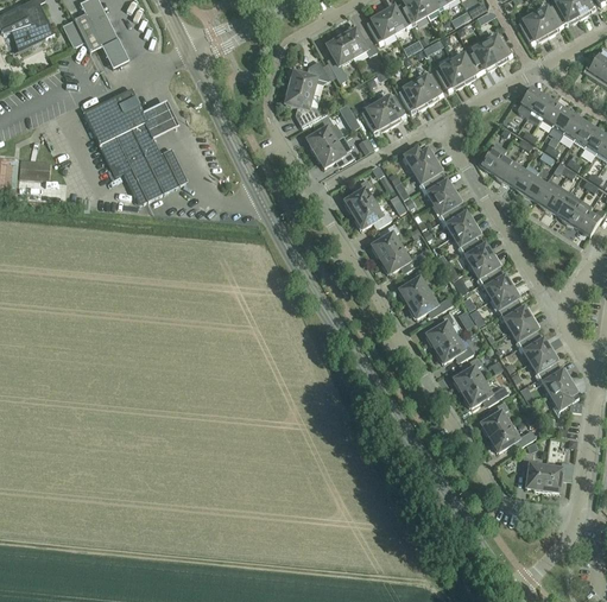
[(31,0),(0,14),(0,30),(1,30),(2,33),(11,31),(17,50),(18,51),(44,37),(52,32),(38,4),(37,0),(31,0)]
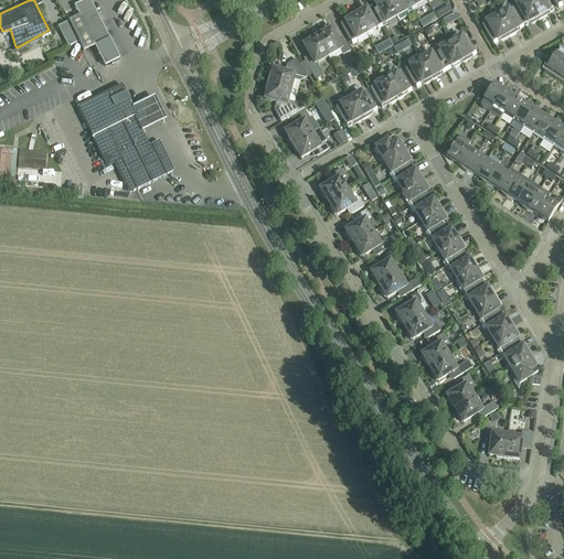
[(67,18),(77,39),(82,49),(95,42),(107,35),(89,0),(77,0),(73,2),(78,12),(67,18)]
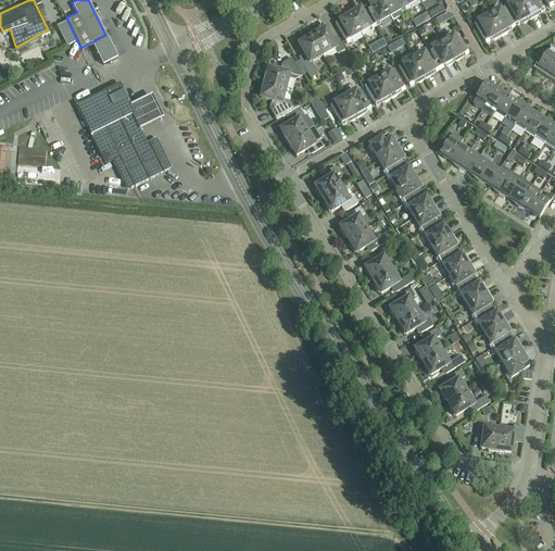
[(364,3),(376,23),(380,21),(379,20),(389,14),(381,0),(369,0),(364,3)]
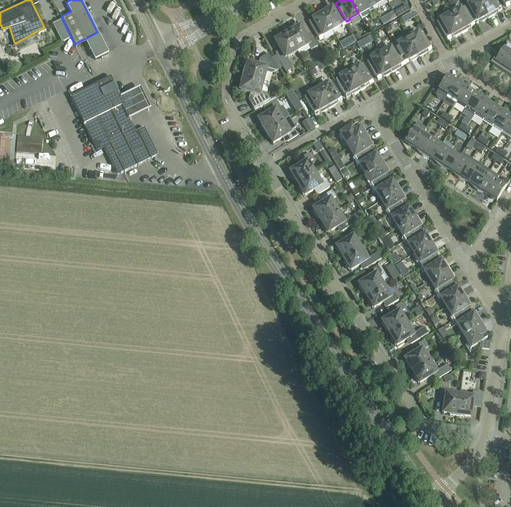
[(351,0),(358,13),(359,13),(361,16),(370,11),(369,8),(372,6),(369,0),(351,0)]
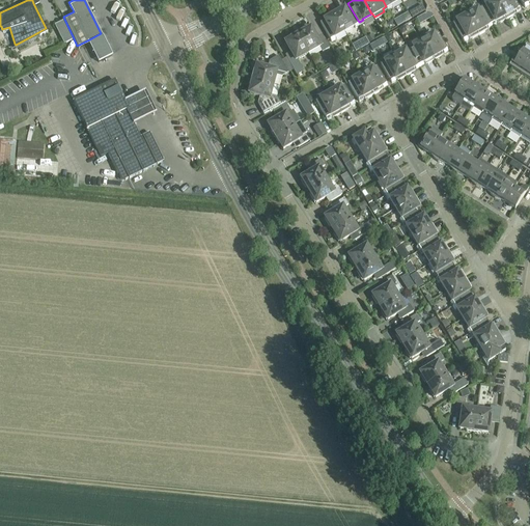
[(482,0),(479,2),(492,23),(495,21),(494,19),(497,17),(499,20),(506,16),(497,0),(482,0)]
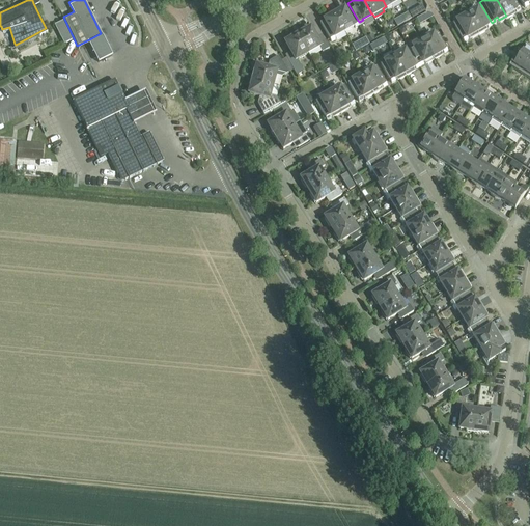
[(497,0),(506,16),(512,11),(511,8),(514,7),(515,9),(520,7),(518,4),(519,4),(515,0),(497,0)]
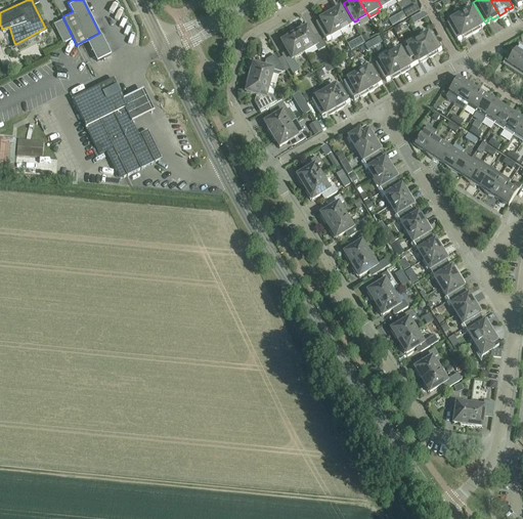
[(460,10),(472,31),(478,27),(476,25),(480,23),(481,25),(485,23),(473,2),(460,10)]
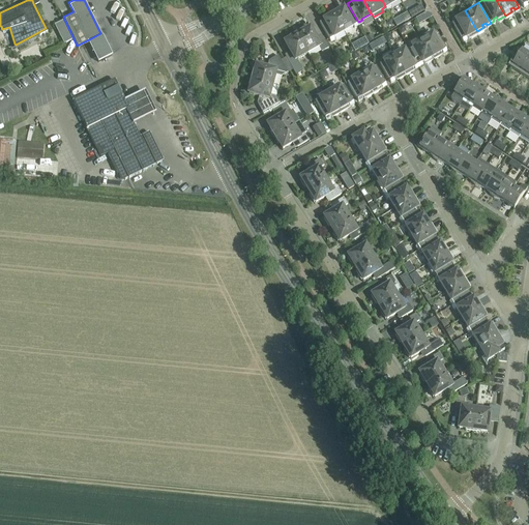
[(331,8),(344,29),(353,24),(354,25),(358,22),(347,3),(340,7),(338,4),(331,8)]
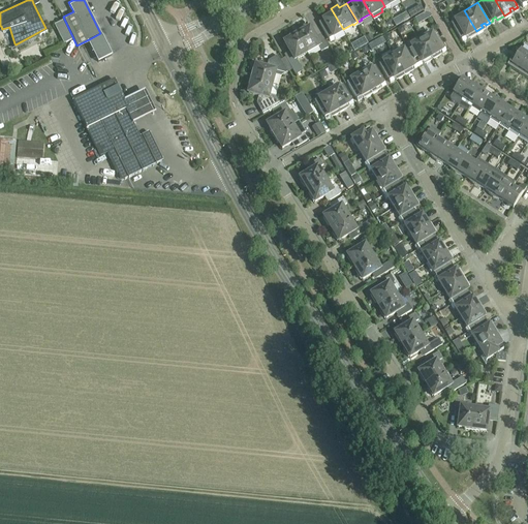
[(333,34),(343,29),(331,8),(323,11),(325,14),(317,19),(327,35),(328,35),(329,38),(334,35),(333,34)]
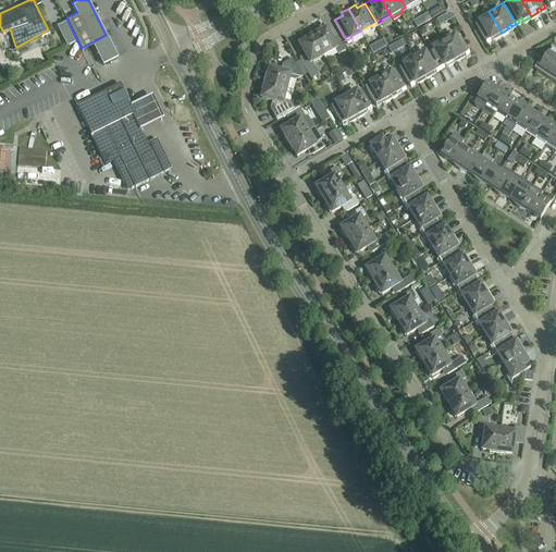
[(494,37),(502,33),(489,11),(476,17),(477,20),(473,21),(484,39),(485,40),(490,38),(489,36),(492,34),(494,37)]
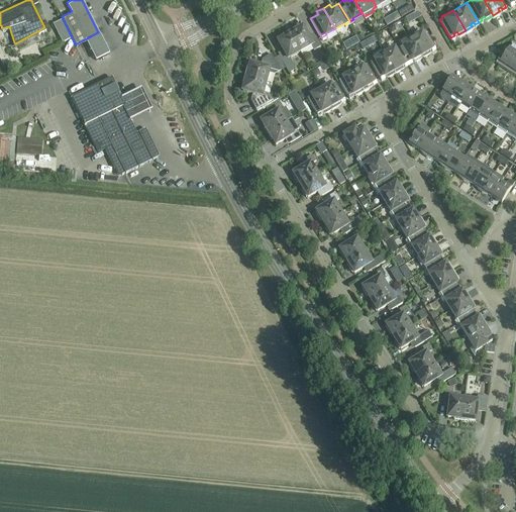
[(391,11),(383,16),(386,22),(395,18),(391,11)]
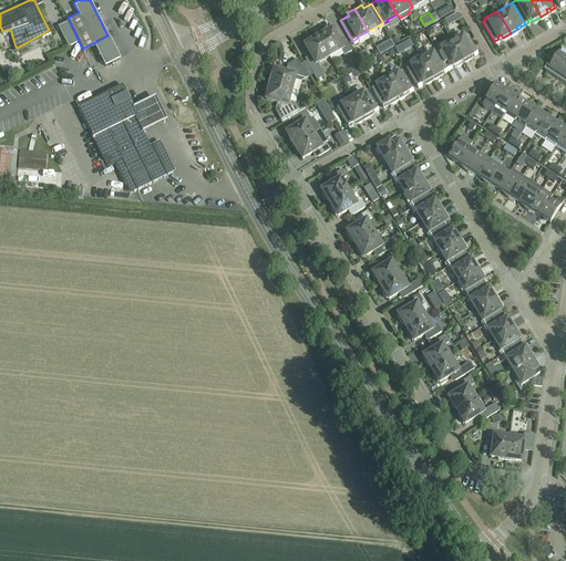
[(58,22),(68,43),(78,39),(68,18),(58,22)]
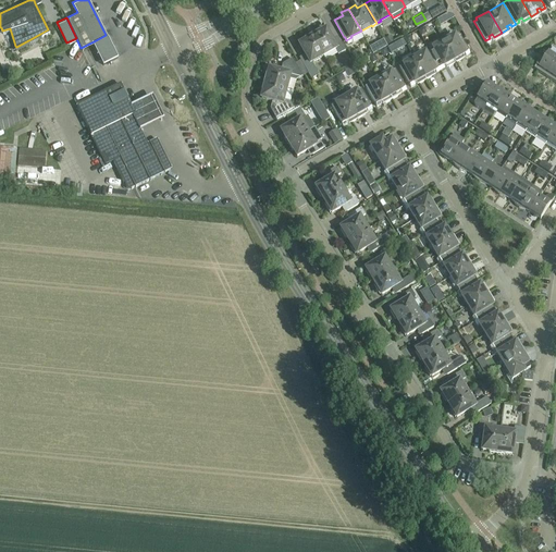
[(311,32),(323,53),(334,47),(337,51),(344,47),(337,35),(332,38),(325,26),(319,29),(318,28),(311,32)]
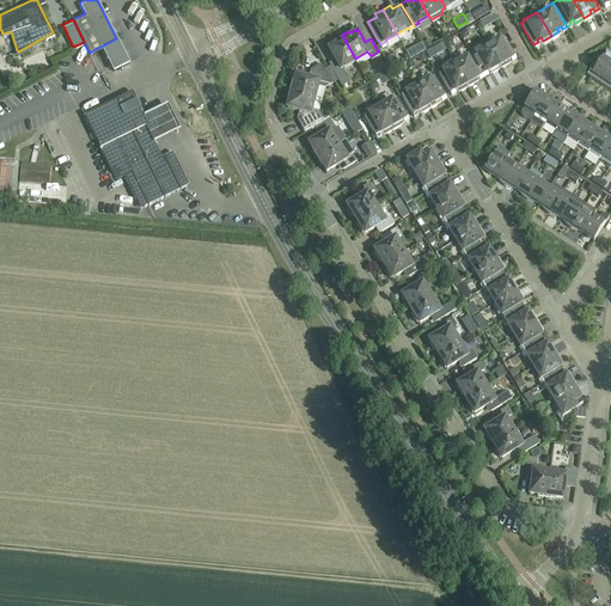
[(486,41),(499,66),(507,61),(506,57),(509,55),(511,57),(515,55),(514,53),(503,32),(500,35),(499,34),(486,41)]
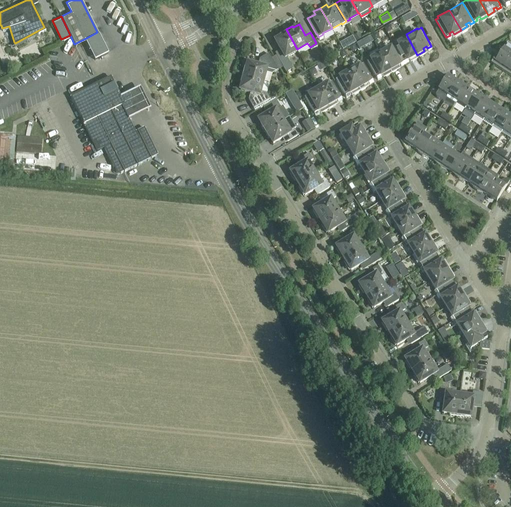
[(358,28),(352,32),(355,37),(361,34),(358,28)]
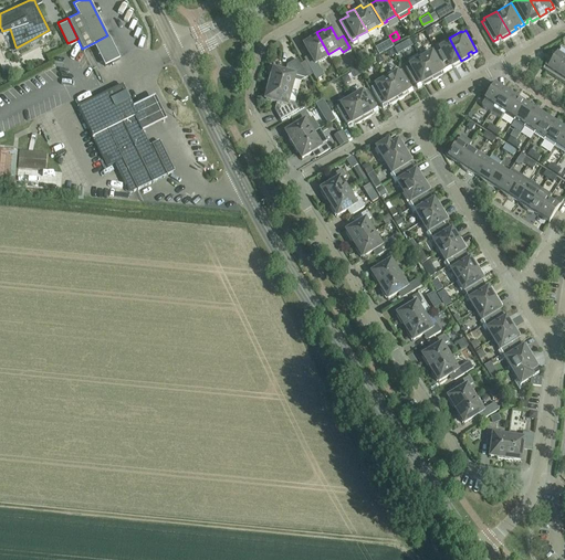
[(415,31),(409,35),(411,40),(412,41),(419,38),(415,31)]
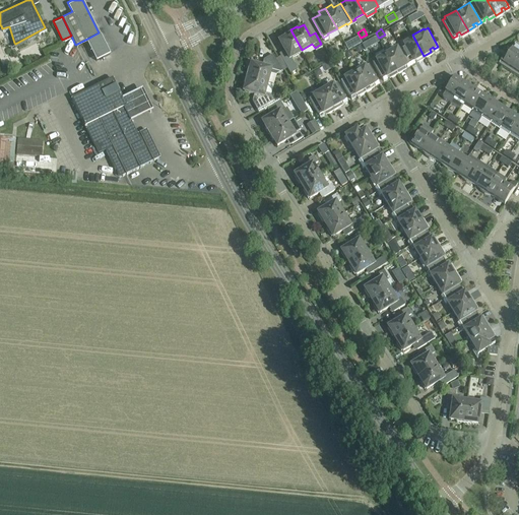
[(290,56),(302,50),(290,29),(283,34),(284,35),(278,38),(285,50),(279,53),(286,65),(289,71),(297,67),(290,56)]
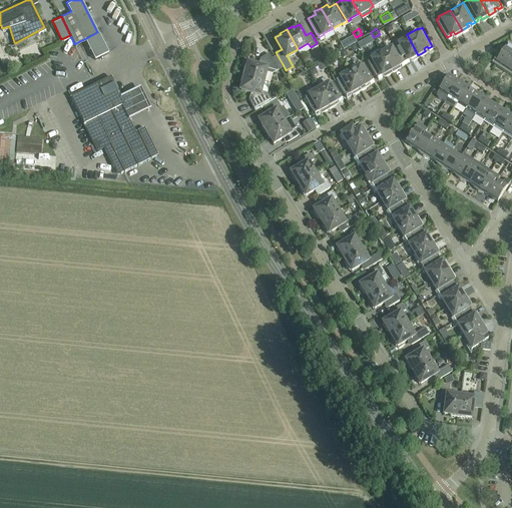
[(97,32),(86,38),(94,55),(106,49),(97,32)]
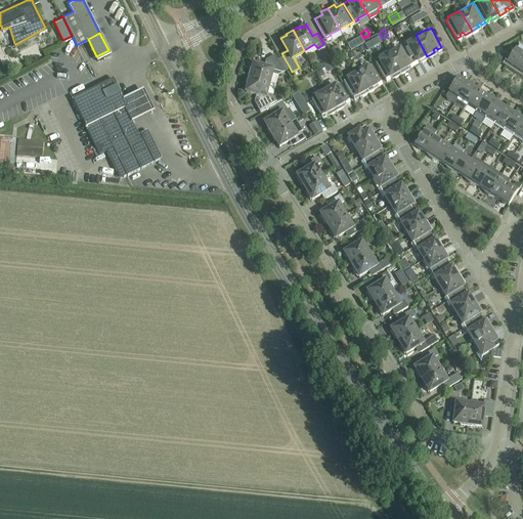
[(401,43),(413,63),(418,60),(416,58),(420,56),(421,59),(427,56),(416,35),(401,43)]
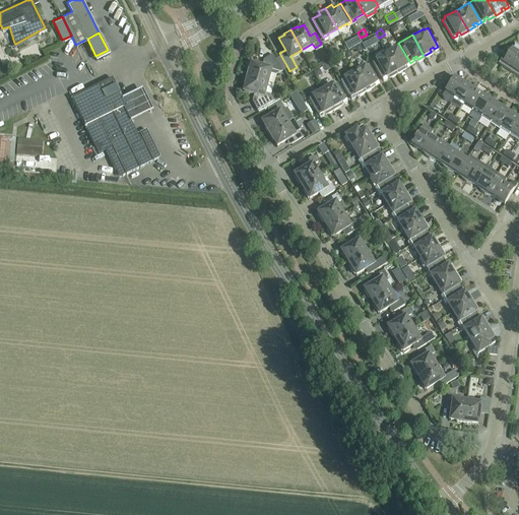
[(349,37),(343,40),(347,47),(352,44),(349,37)]
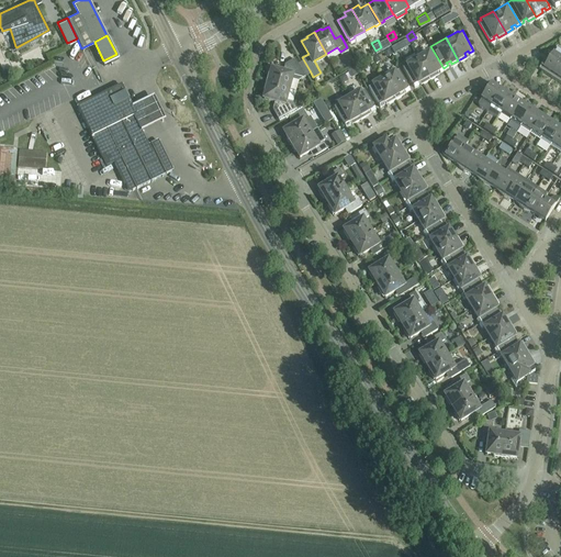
[(395,42),(390,45),(392,51),(399,47),(395,42)]
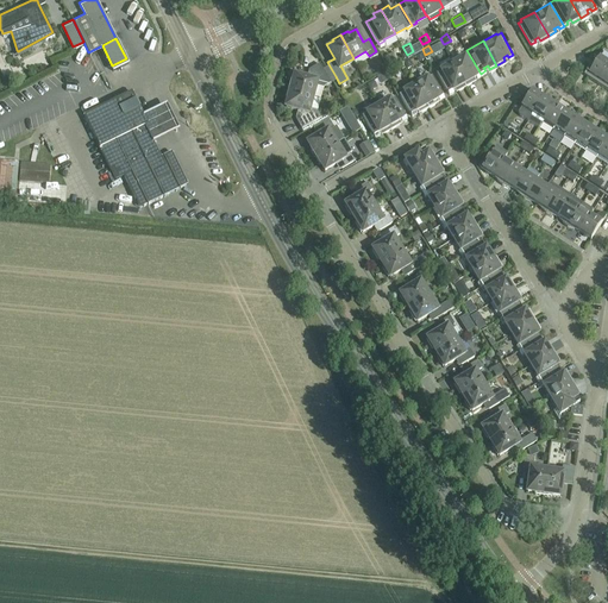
[(420,48),(414,51),(418,58),(424,55),(420,48)]
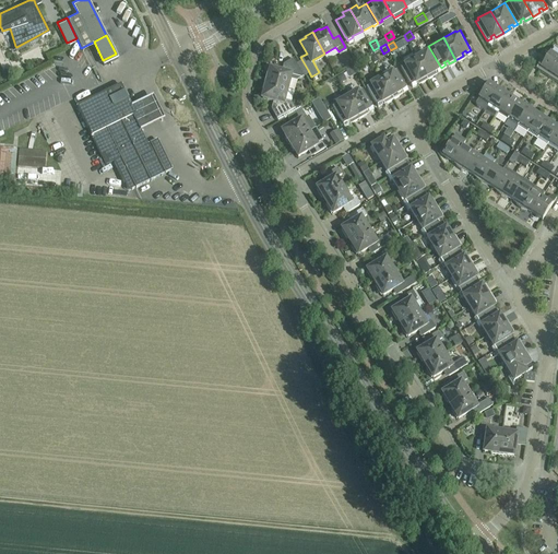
[(537,67),(557,80),(557,46),(553,44),(546,54),(537,67)]
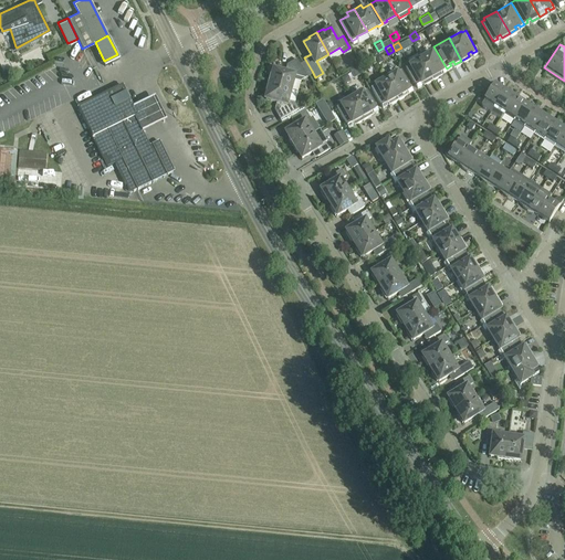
[(363,46),(355,51),(361,60),(368,55),(363,46)]
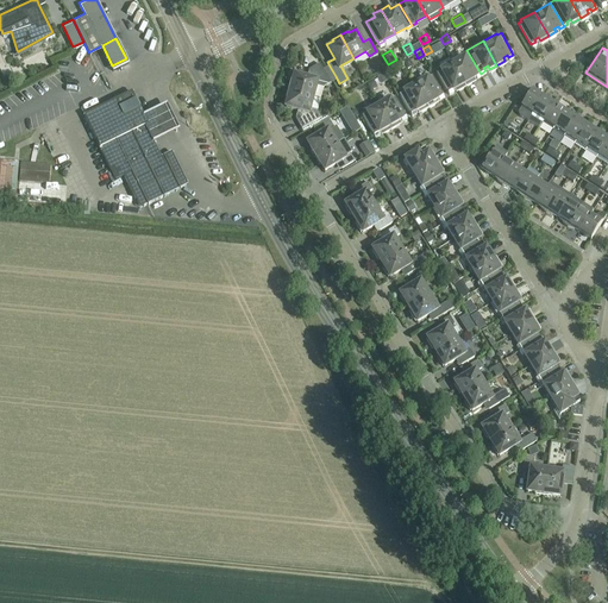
[(451,58),(464,83),(472,79),(471,75),(475,74),(476,76),(481,74),(467,50),(451,58)]
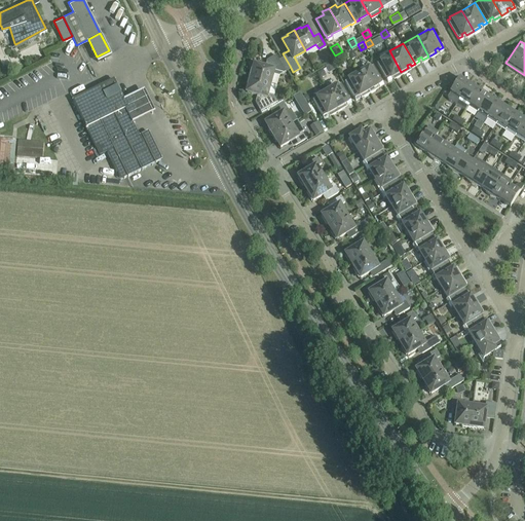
[(350,48),(347,49),(351,57),(355,53),(352,47),(351,47),(350,48)]
